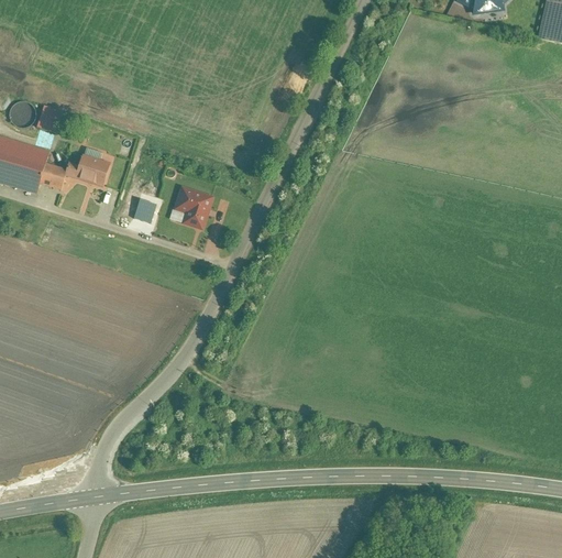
[(462,0),(471,4),(471,11),(504,8),(504,0),(462,0)]
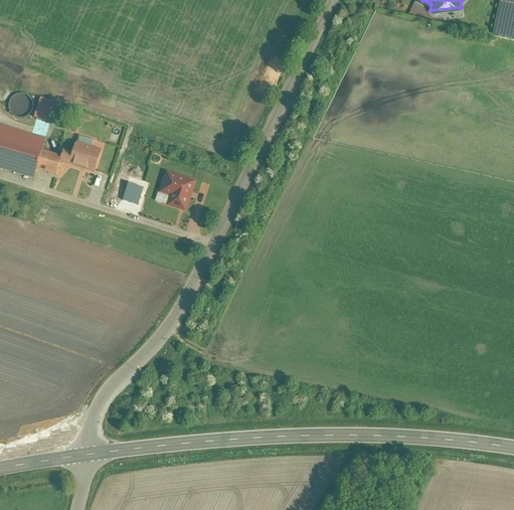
[(499,0),(492,33),(513,37),(513,0),(499,0)]
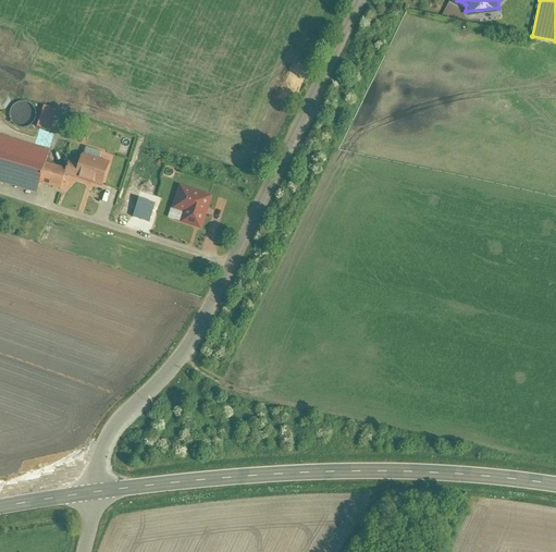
[(42,102),(35,124),(54,131),(62,110),(42,102)]
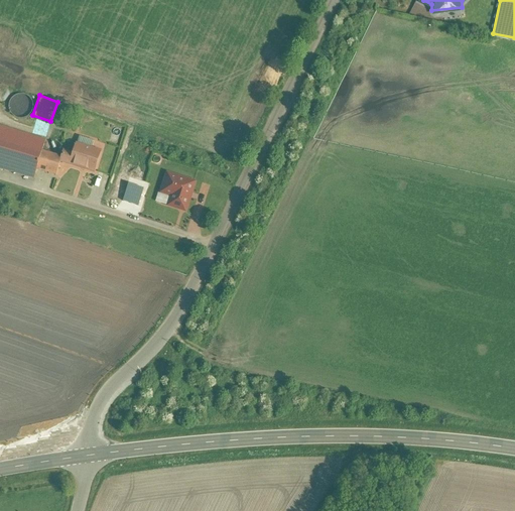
[(60,155),(42,149),(45,137),(0,122),(0,165),(33,177),(36,169),(55,175),(60,161),(69,163),(72,151),(62,148),(60,155)]
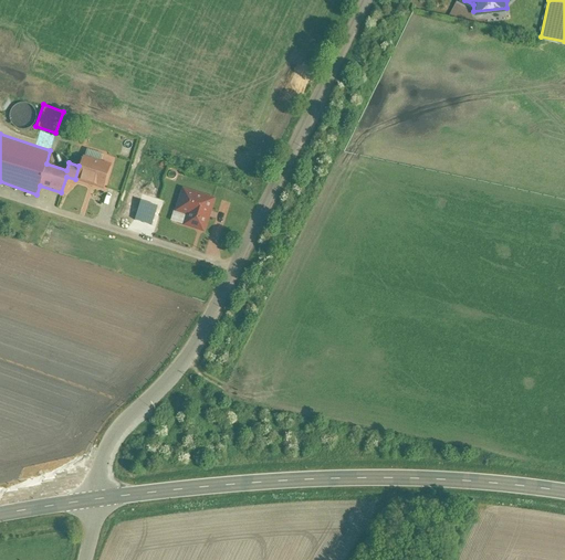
[(79,166),(75,179),(103,188),(111,164),(100,160),(103,150),(85,146),(79,166)]
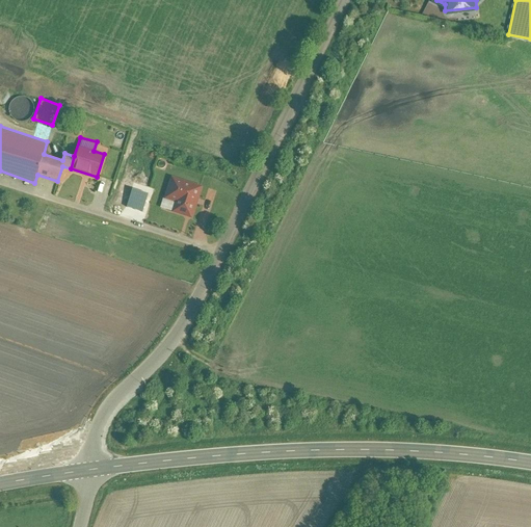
[(161,196),(174,201),(170,210),(190,217),(202,184),(169,174),(161,196)]
